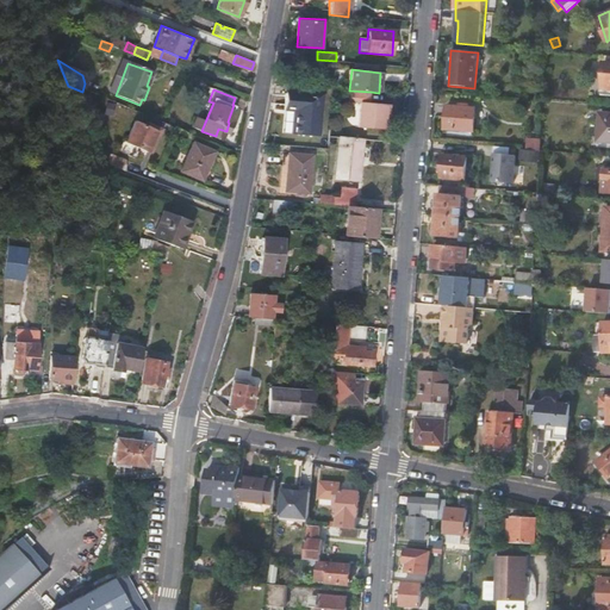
[(369,104),(371,92),(349,91),(349,101),(360,103),(358,128),(384,130),(386,117),(390,117),(390,105),(369,104)]
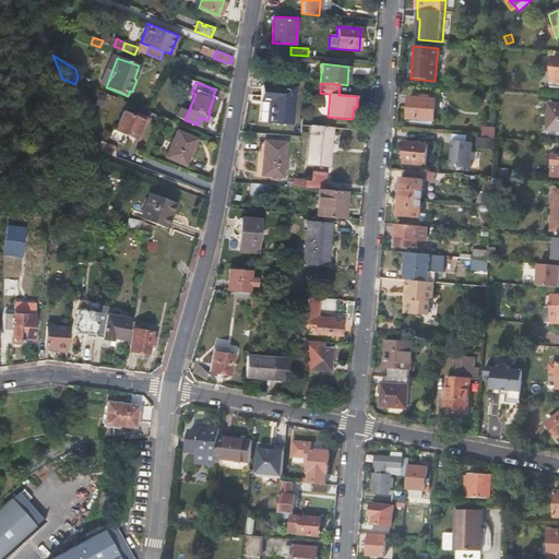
[(270,121),(292,123),(295,88),(264,85),(263,98),(271,99),(270,121)]
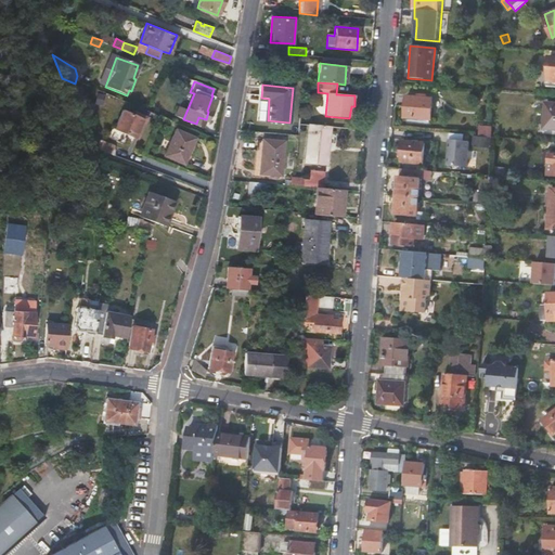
[(431,120),(434,100),(407,98),(404,118),(431,120)]
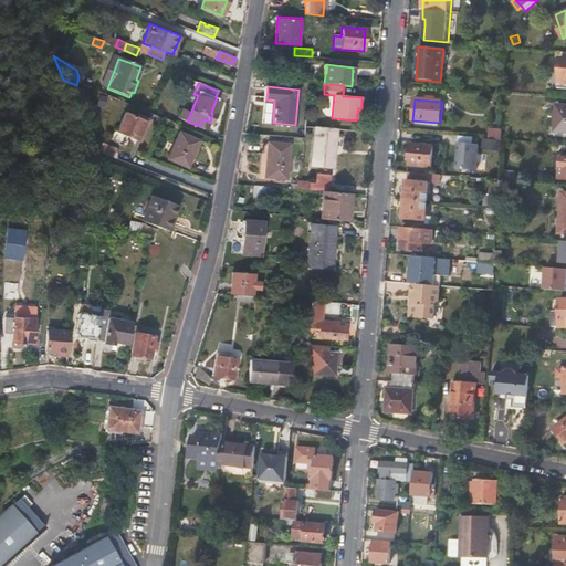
[(565,132),(565,106),(556,105),(554,132),(565,132)]
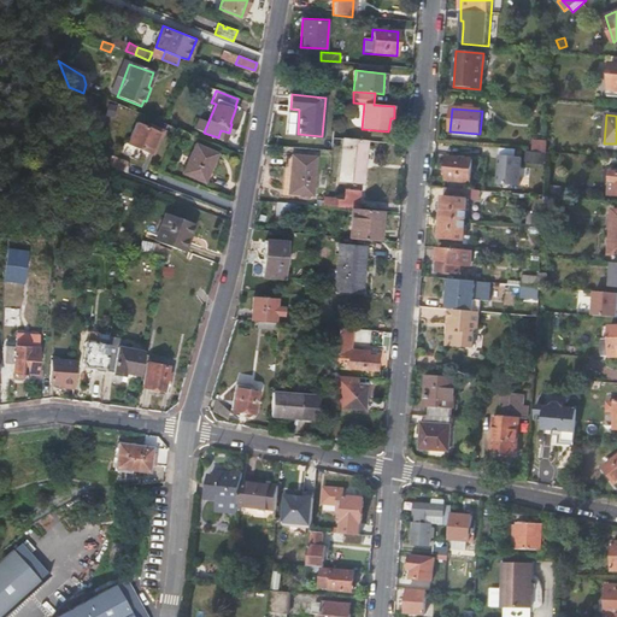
[(150,152),(158,133),(136,123),(128,142),(124,141),(123,145),(127,146),(123,152),(136,158),(141,148),(150,152)]
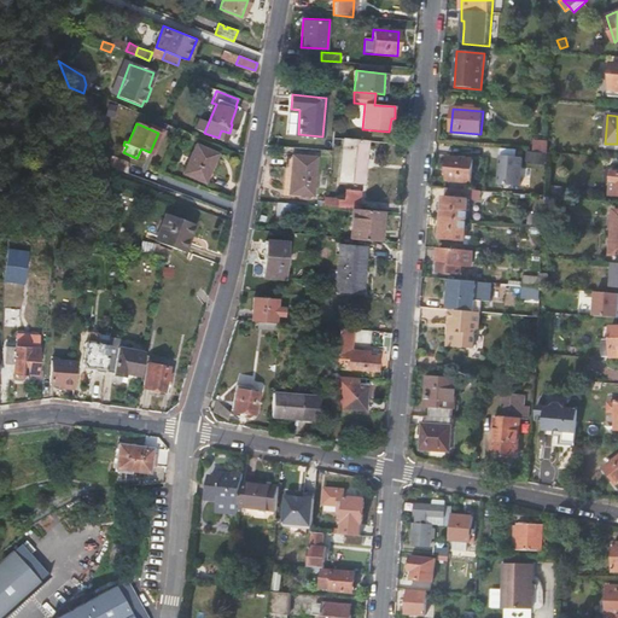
[(365,175),(367,143),(348,140),(345,140),(342,181),(363,184),(365,175)]
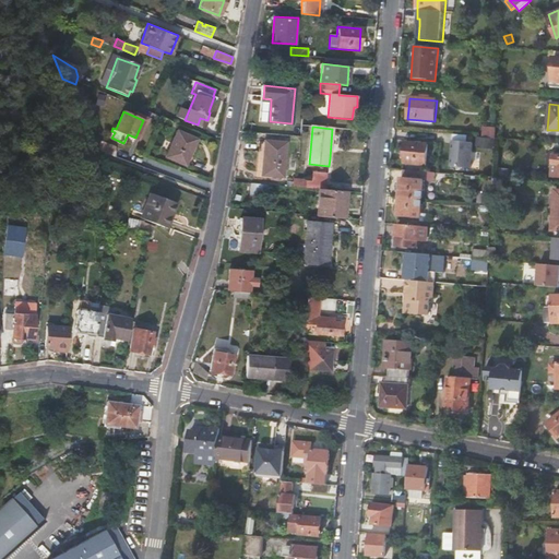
[(483,128),(483,138),(495,139),(496,129),(483,128)]
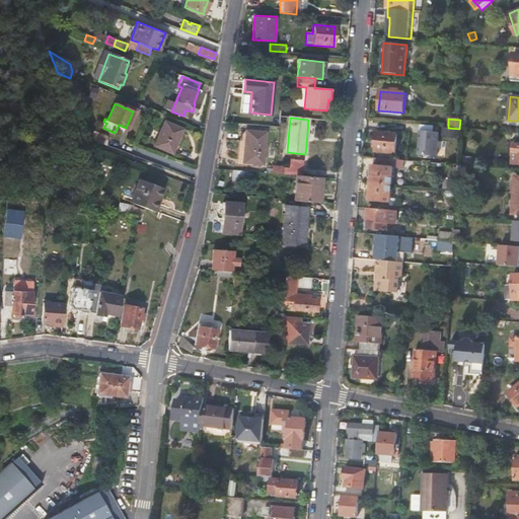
[(183,129),(164,121),(157,138),(151,136),(148,142),(172,154),(183,129)]
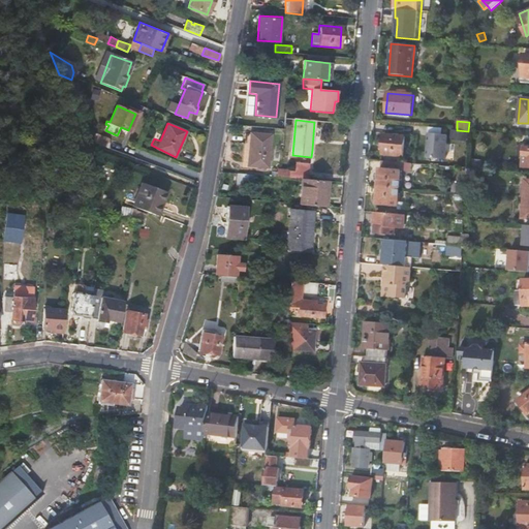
[(95,143),(110,148),(109,138),(93,132),(95,143)]
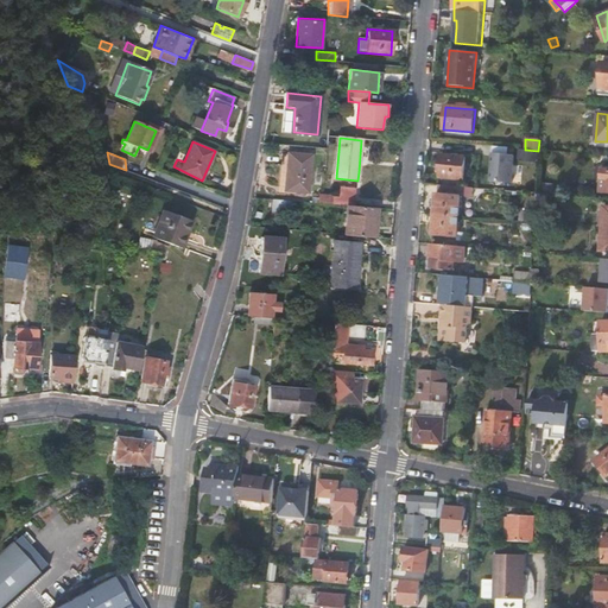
[(283,190),(308,192),(311,156),(287,153),(283,190)]
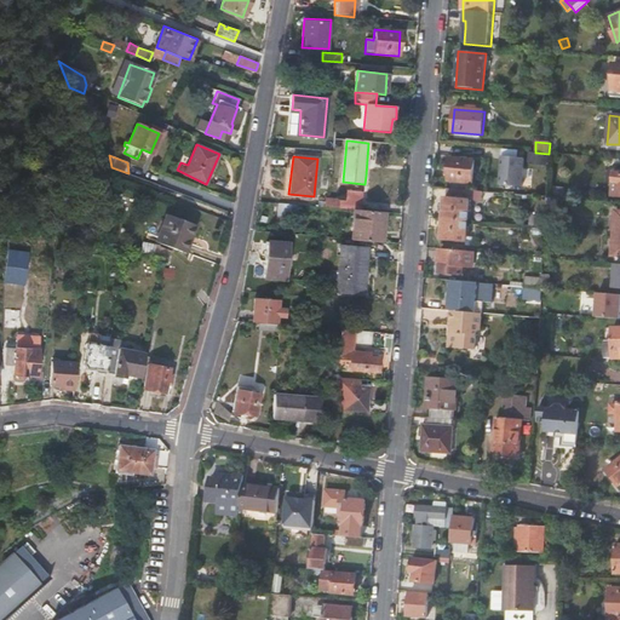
[(524,160),(503,158),(500,187),(522,188),(524,160)]
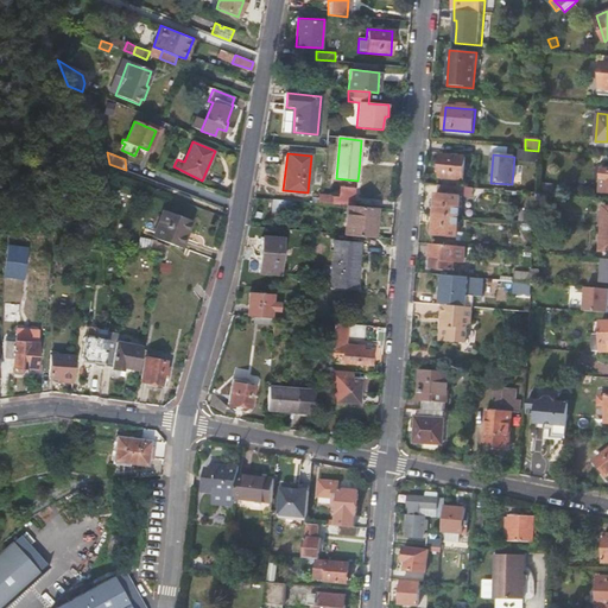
[(444,178),(444,187),(463,188),(467,158),(442,156),(439,177),(444,178)]
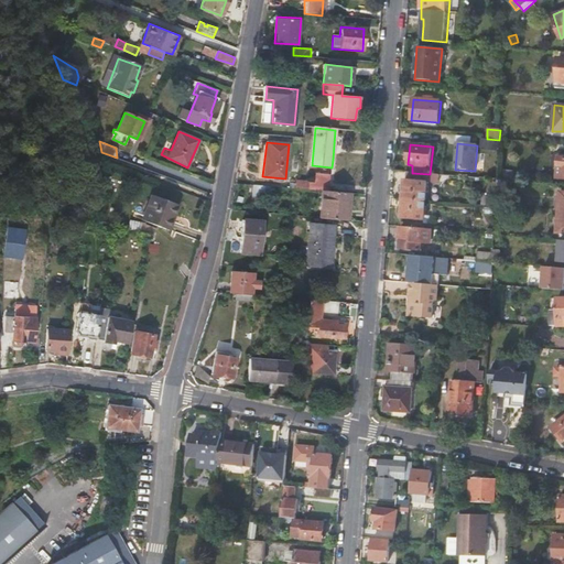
[(435,182),(435,175),(430,174),(412,173),(407,173),(404,201),(425,202),(426,194),(430,194),(430,188),(426,188),(426,182),(435,182)]
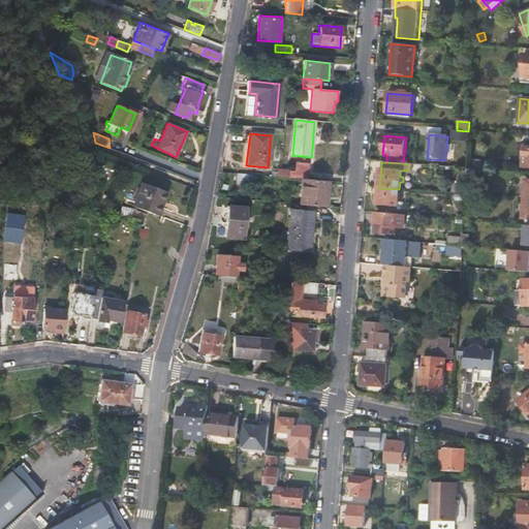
[(294,170),(281,169),(281,178),(302,179),(308,180),(309,163),(296,163),(294,170)]
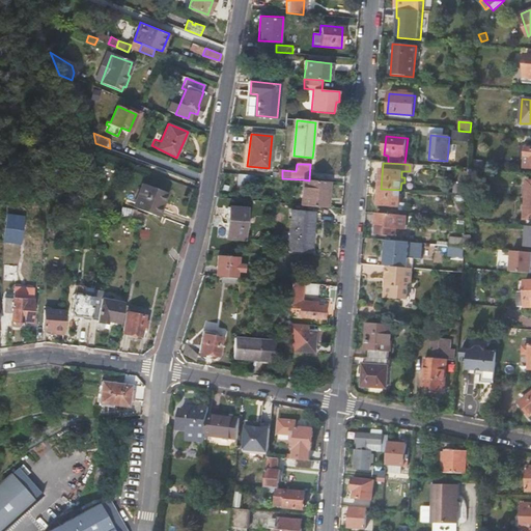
[(467,195),(478,196),(478,187),(479,175),(479,170),(469,169),(467,195)]
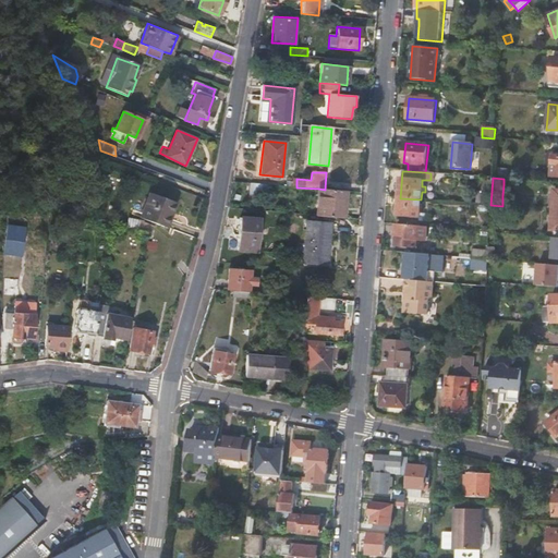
[(268,195),(268,185),(243,183),(243,193),(268,195)]
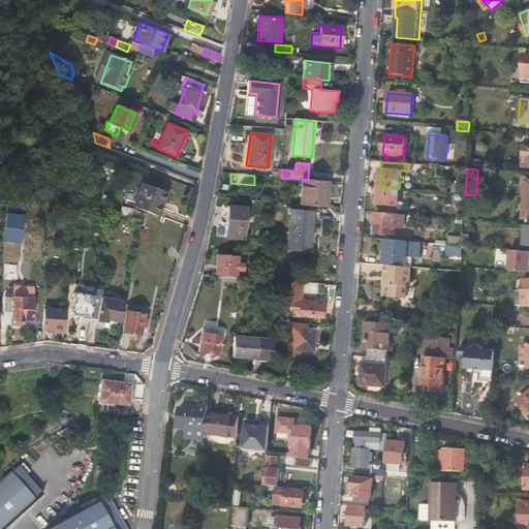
[(302,179),(300,206),(325,208),(328,181),(308,180),(302,179)]
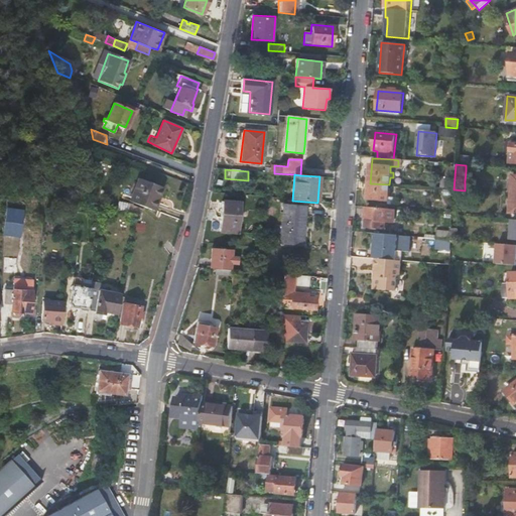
[(454,188),(455,174),(446,174),(446,179),(441,178),(441,187),(454,188)]
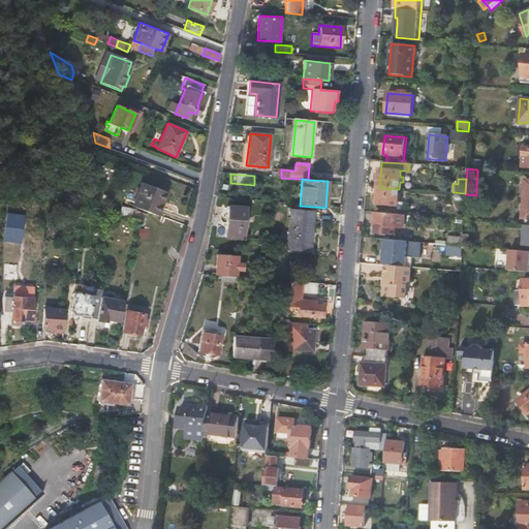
[(133,205),(158,215),(167,192),(142,182),(133,205)]
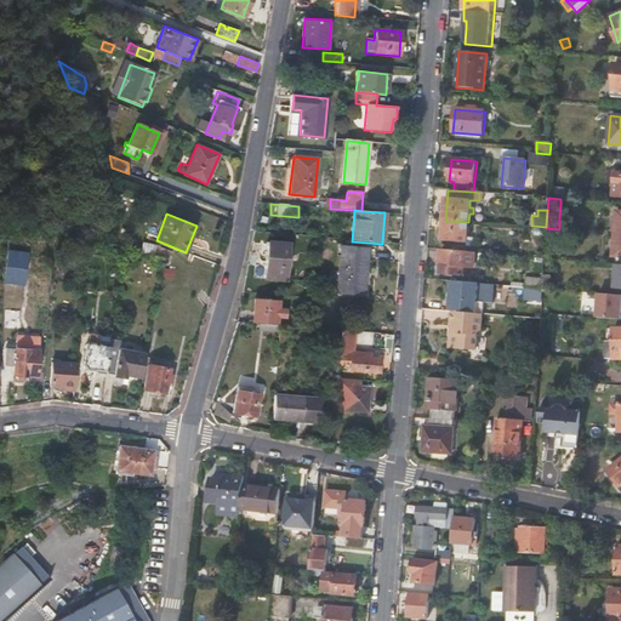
[(467,229),(468,222),(445,221),(444,239),(467,241),(467,237),(472,237),(472,229),(467,229)]
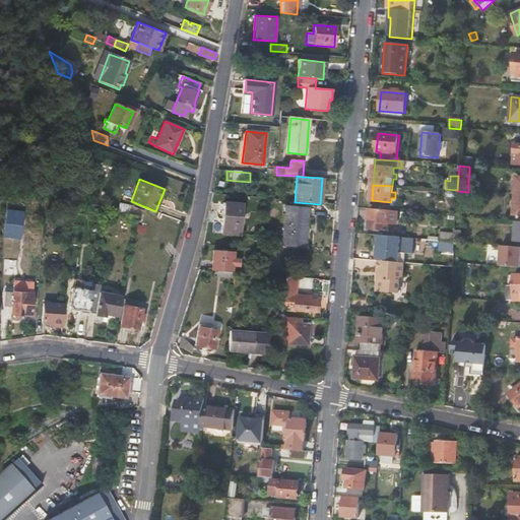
[(83,210),(99,212),(100,206),(89,203),(82,202),(82,207),(83,207),(83,210)]
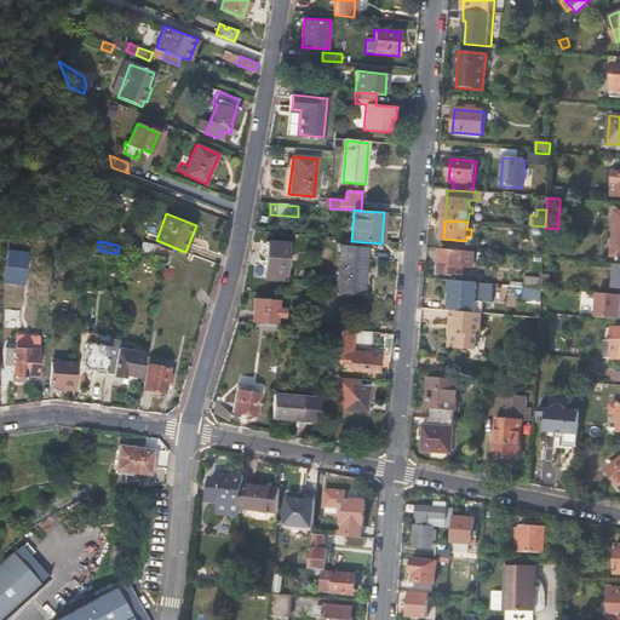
[(143,242),(141,251),(165,258),(170,259),(171,250),(158,246),(143,242)]
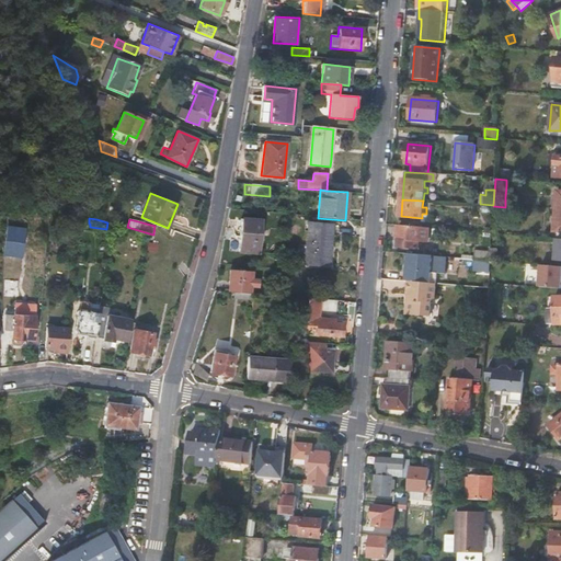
[(238,251),(259,253),(261,221),(241,219),(238,251)]
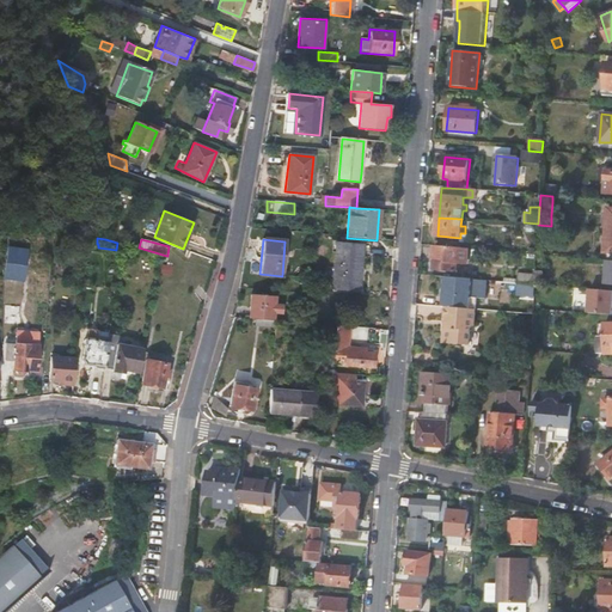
[(332,288),(354,291),(356,270),(360,270),(361,246),(336,244),(332,288)]
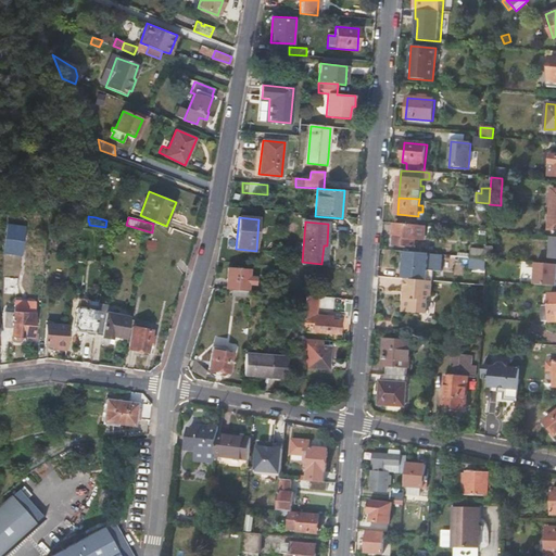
[(59,225),(50,224),(49,239),(59,240),(59,225)]
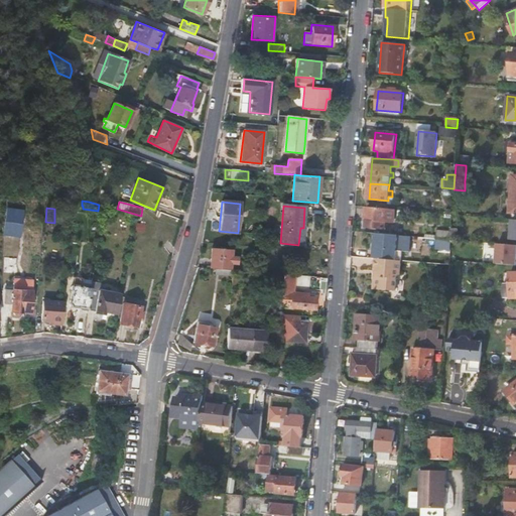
[(395,223),(395,211),(368,209),(366,227),(385,229),(386,223),(395,223)]
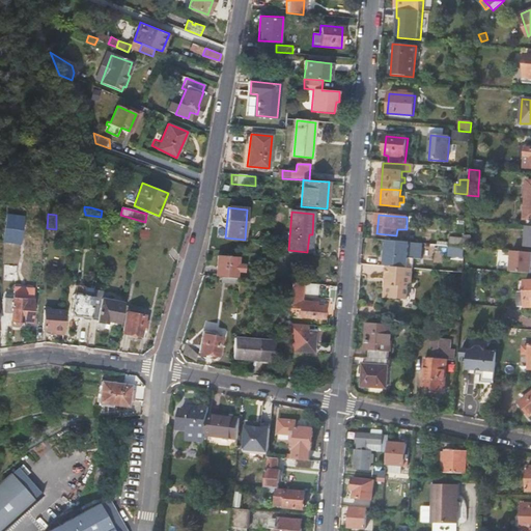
[(6,222),(4,241),(12,242),(12,236),(21,238),(22,224),(6,222)]
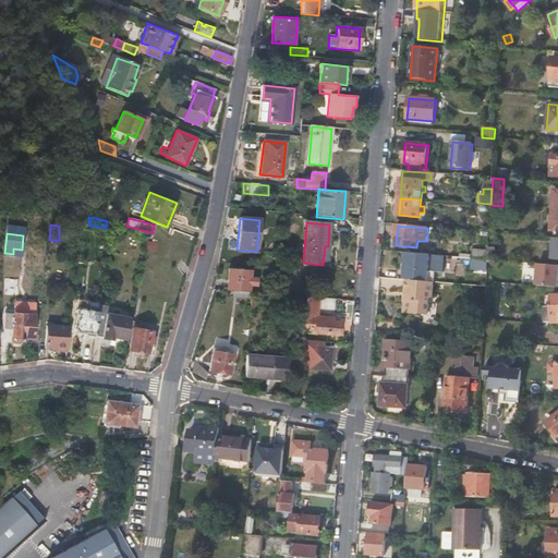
[(474,250),(473,258),(488,261),(489,251),(474,250)]
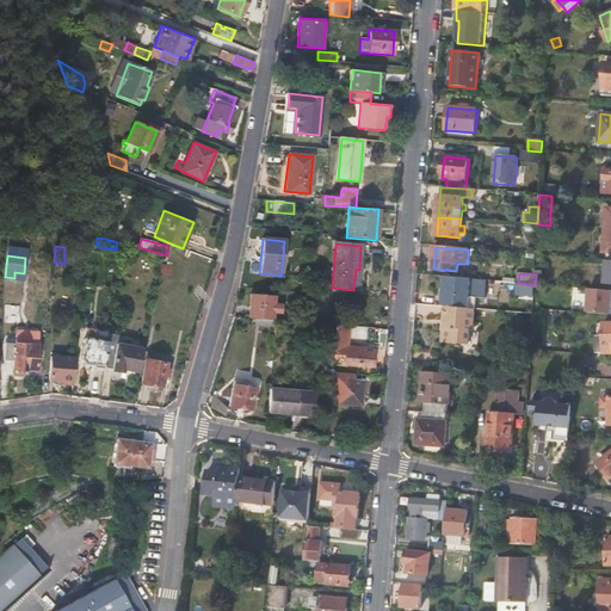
[(473,281),(444,278),(443,307),(445,307),(470,309),(471,297),(480,298),(481,284),(473,283),(473,281)]
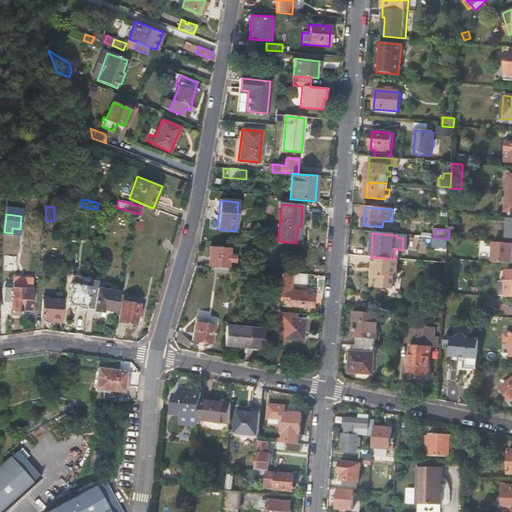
[(511,247),(511,243),(494,242),(492,262),(511,263),(511,252),(511,247)]
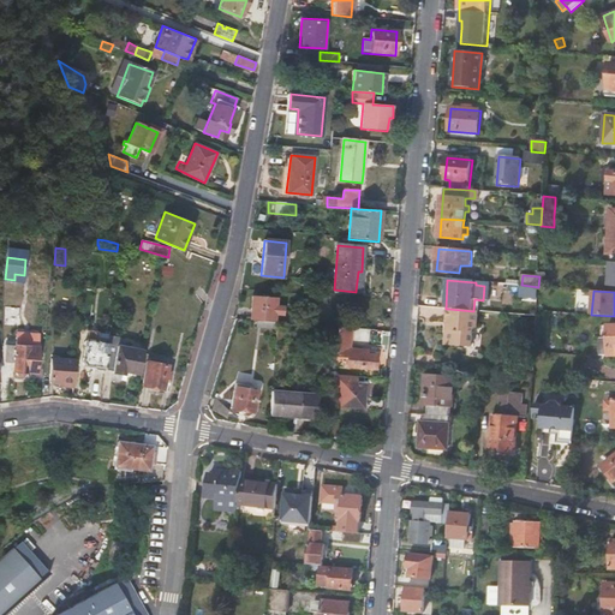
[(251,297),(250,320),(274,322),(275,299),(251,297)]
